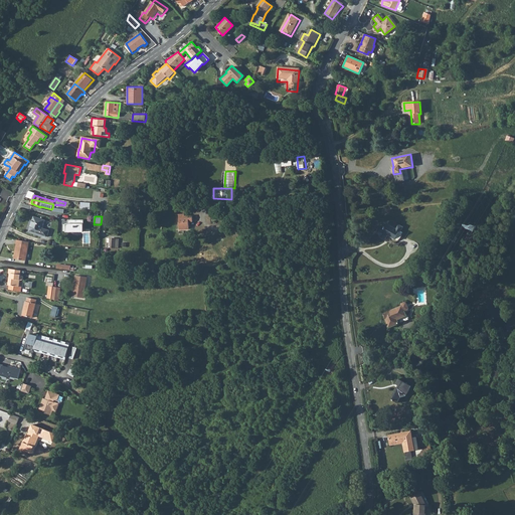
[(192,216),(178,216),(179,222),(179,231),(184,230),(184,228),(190,228),(189,222),(192,222),(192,216)]
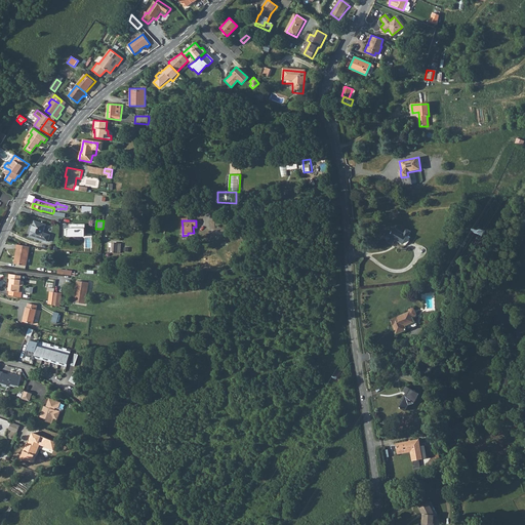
[(45,225),(34,221),(29,235),(47,242),(49,235),(43,232),(45,225)]
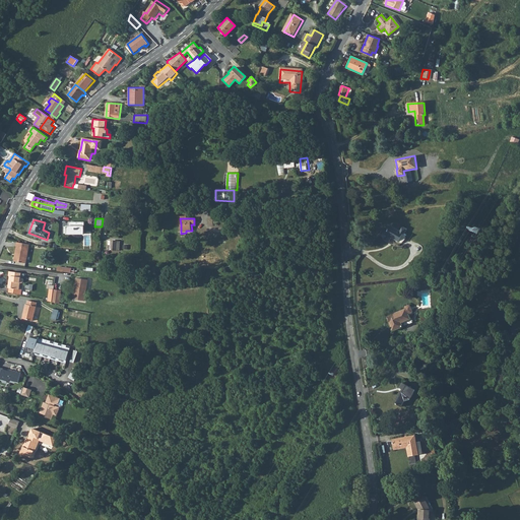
[(381,236),(384,238),(383,239),(388,242),(390,238),(397,242),(398,242),(400,238),(402,234),(402,235),(405,230),(401,228),(398,232),(389,226),(386,232),(384,231),(383,231),(382,231),(381,231),(381,232),(380,232),(380,233),(380,234),(380,235),(380,236),(381,236)]
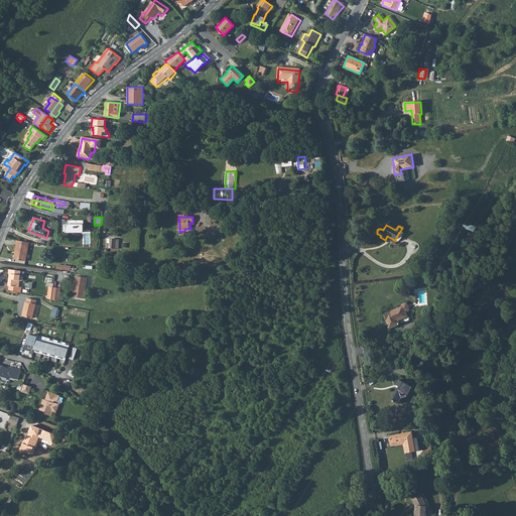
[(110,244),(108,243),(107,248),(119,249),(120,240),(110,239),(110,244)]
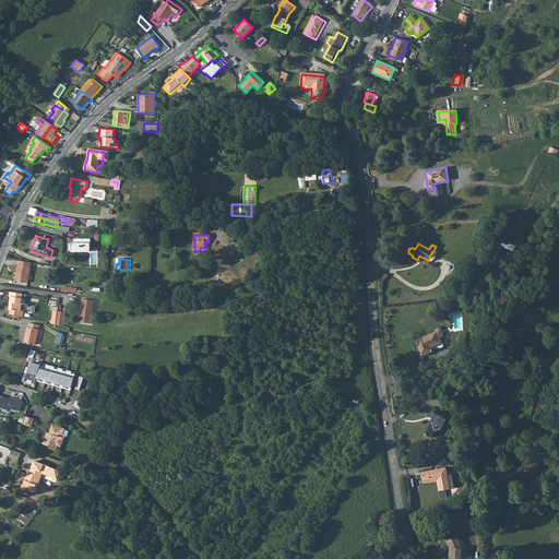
[(19,260),(18,265),(19,265),(15,281),(28,283),(32,263),(25,261),(19,260)]
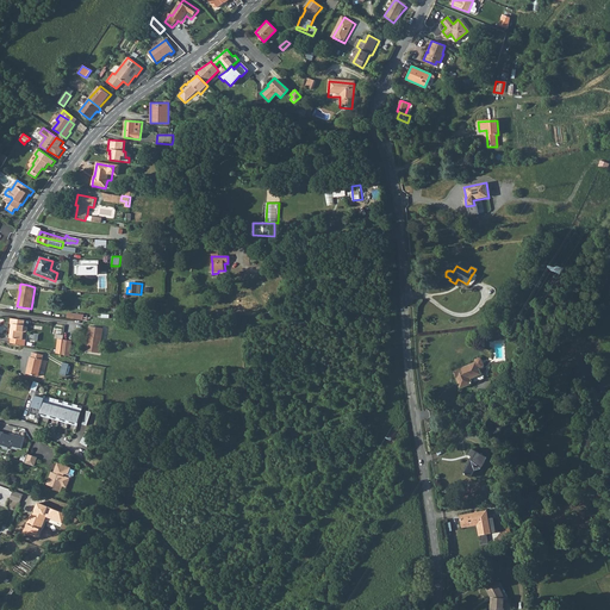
[(27,321),(12,318),(12,323),(13,324),(13,330),(14,330),(13,343),(26,347),(27,340),(25,340),(26,332),(27,332),(29,332),(30,331),(30,330),(30,329),(30,328),(29,327),(26,327),(27,321)]
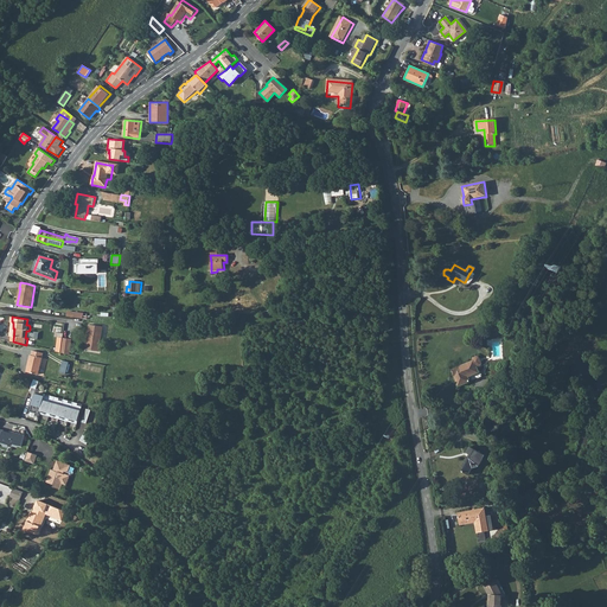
[(90,326),(85,350),(98,352),(103,328),(90,326)]
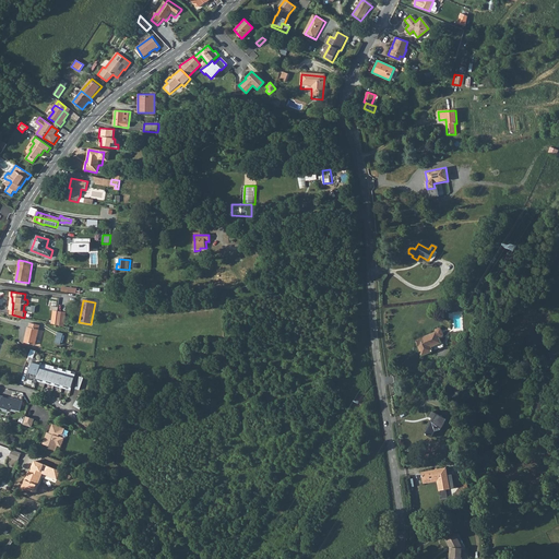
[(57,311),(54,324),(62,326),(64,313),(57,311)]
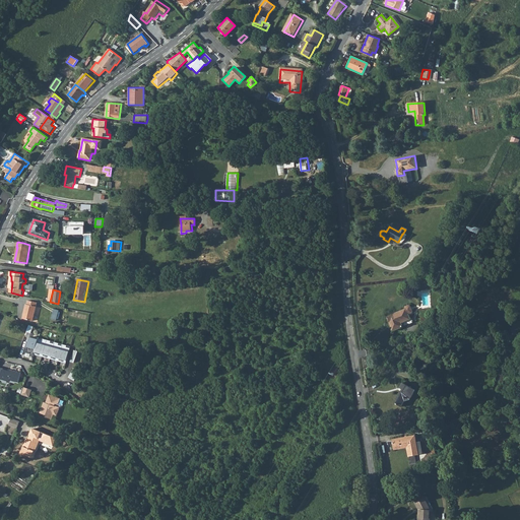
[(24,305),(21,319),(31,321),(36,303),(26,301),(25,306),(24,305)]
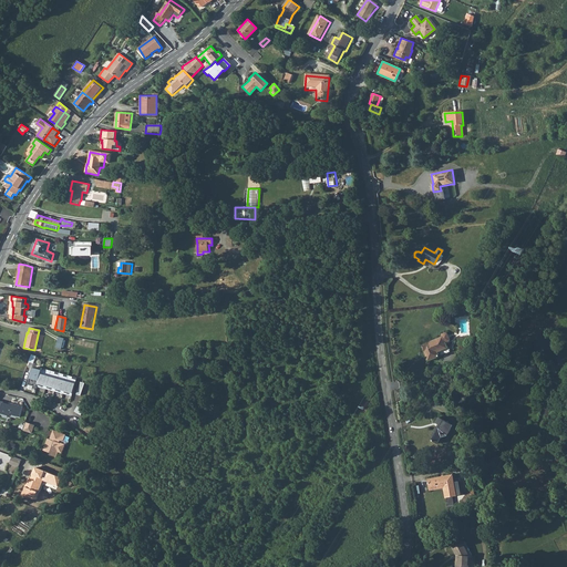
[(442,334),(443,337),(432,342),(433,344),(423,349),(429,361),(440,357),(439,353),(447,349),(445,343),(450,341),(451,340),(447,333),(445,332),(442,334)]
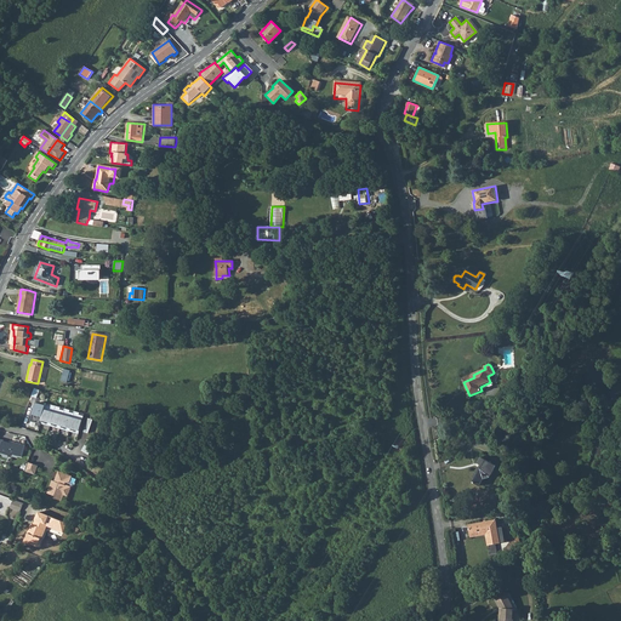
[(30,422),(40,426),(40,423),(45,408),(36,404),(30,422)]
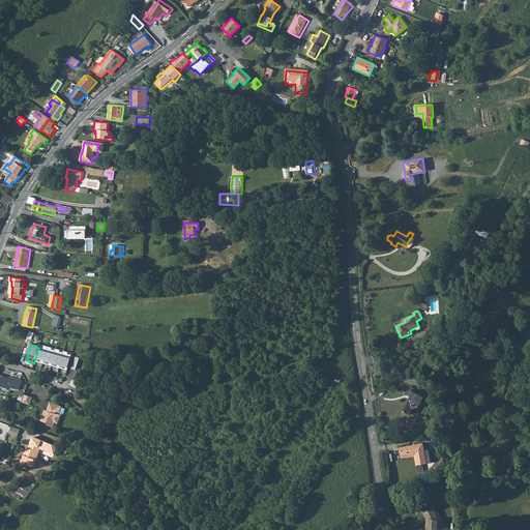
[(42,348),(39,347),(38,348),(34,361),(42,363),(48,347),(43,346),(42,348)]
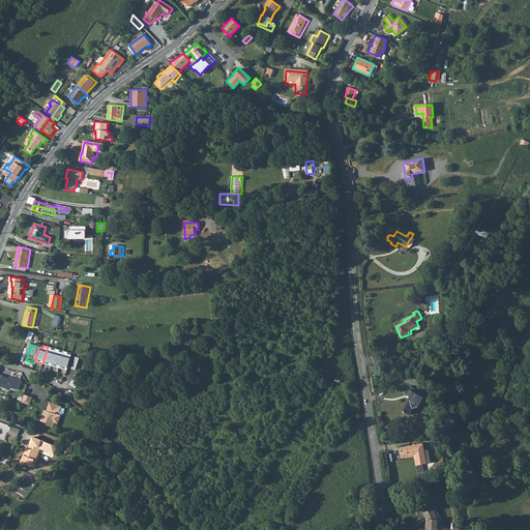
[(51,366),(55,351),(52,350),(52,348),(48,347),(42,363),(51,366)]
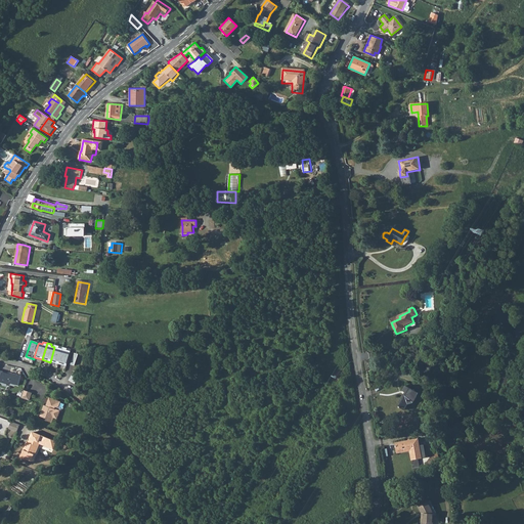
[(58,364),(62,349),(58,348),(59,346),(55,345),(54,347),(50,362),(58,364)]
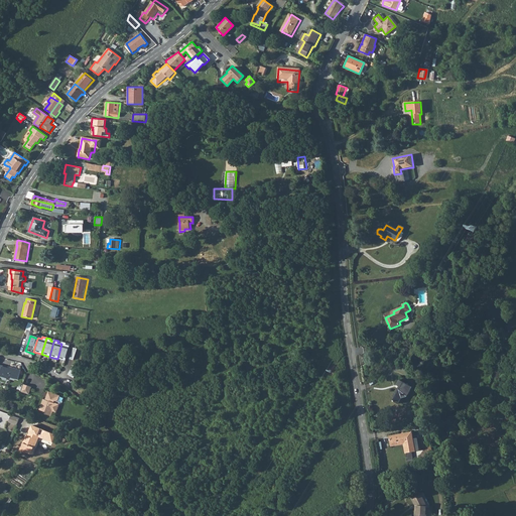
[(66,361),(70,347),(66,345),(67,344),(62,343),(61,344),(57,359),(66,361)]
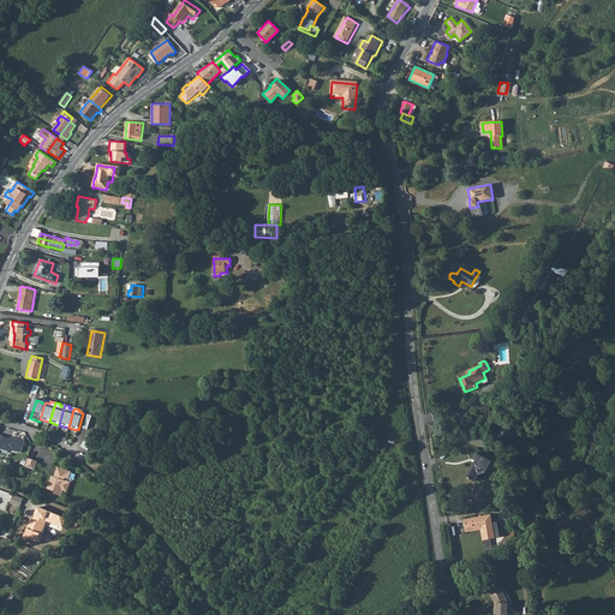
[(11,440),(4,436),(0,434),(0,448),(11,452),(11,449),(21,453),(24,441),(12,437),(11,440)]
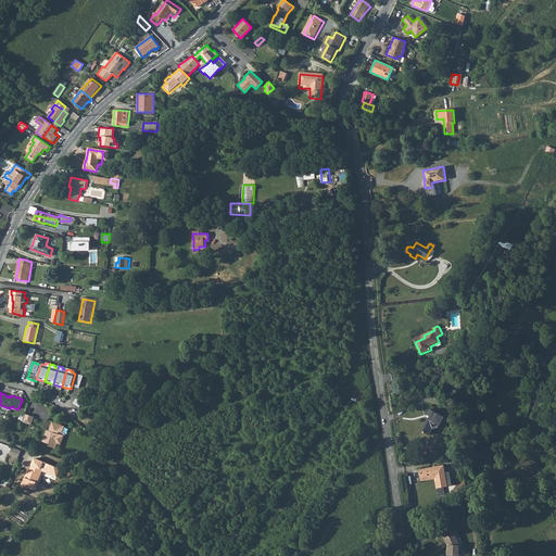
[(79,394),(73,404),(79,407),(86,396),(79,394)]
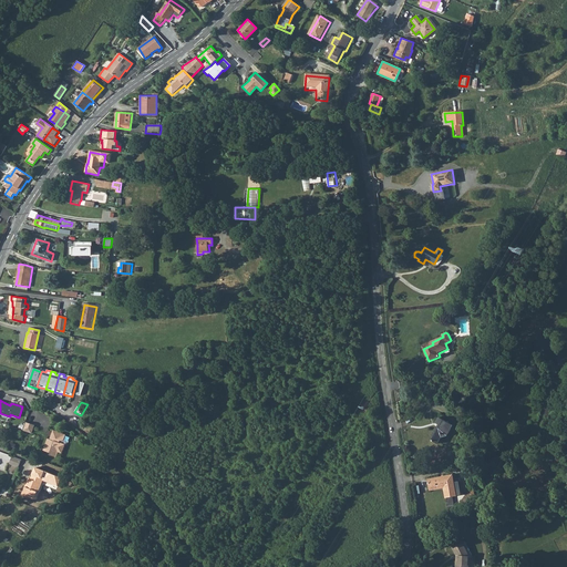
[(435,423),(440,426),(432,442),(439,445),(442,439),(449,436),(454,426),(439,418),(435,423)]
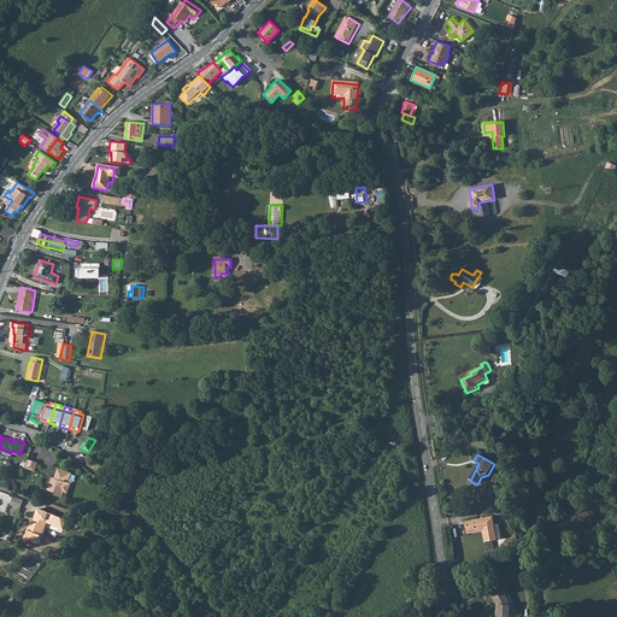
[(29,460),(25,469),(34,472),(37,463),(29,460)]
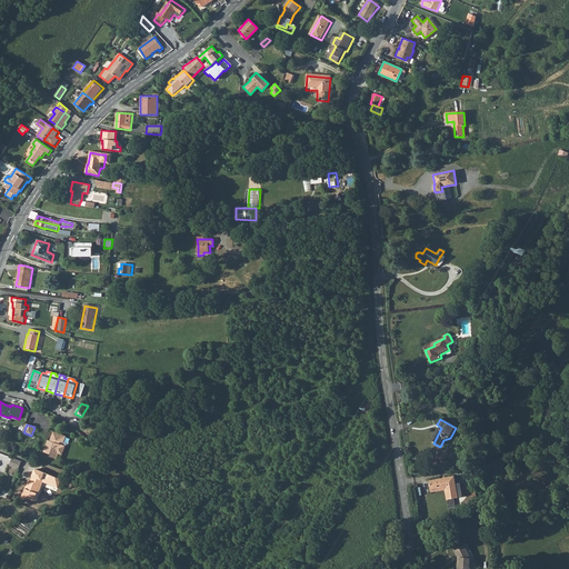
[(65,436),(53,431),(50,440),(48,440),(43,451),(50,453),(49,456),(56,458),(57,452),(61,455),(65,446),(59,443),(59,440),(61,441),(63,440),(65,436)]
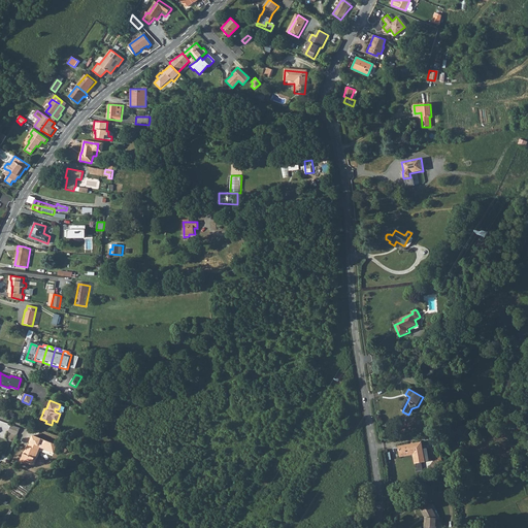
[(10,432),(19,435),(22,428),(13,425),(10,432)]
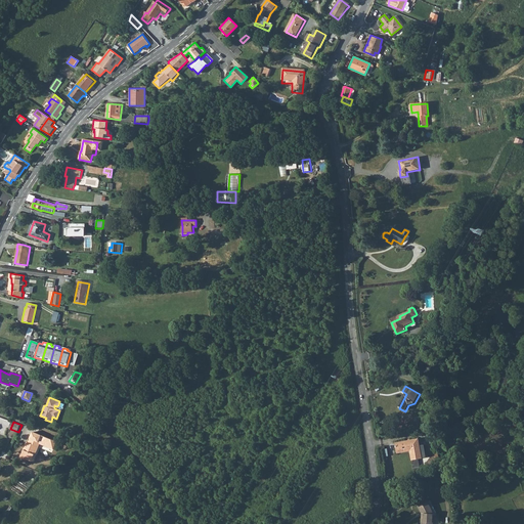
[(55,442),(33,432),(29,443),(27,442),(20,457),(33,463),(33,462),(35,462),(37,455),(40,445),(52,450),(55,442)]
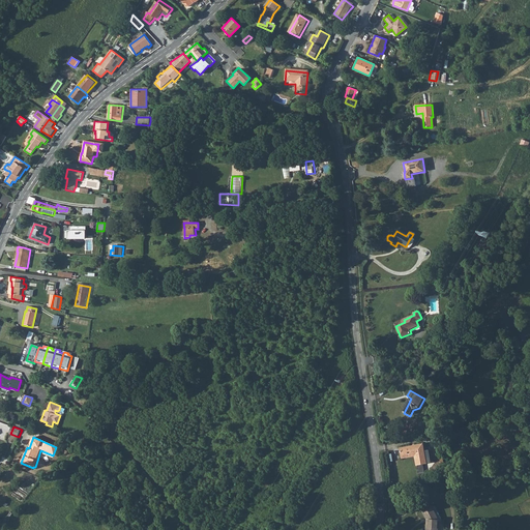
[(423,443),(398,448),(400,455),(417,453),(419,466),(427,465),(423,443)]
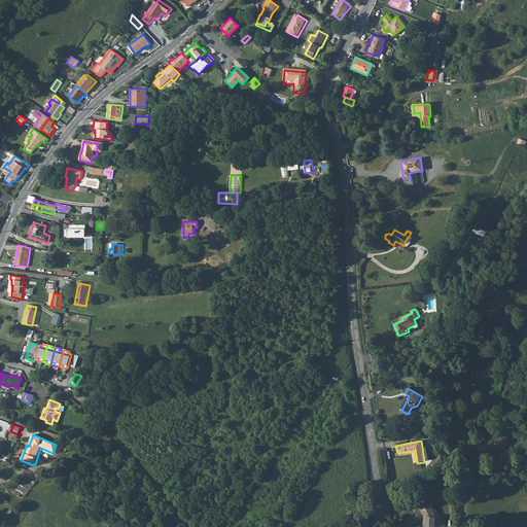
[(413,455),(414,463),(417,463),(415,451),(397,453),(397,457),(413,455)]
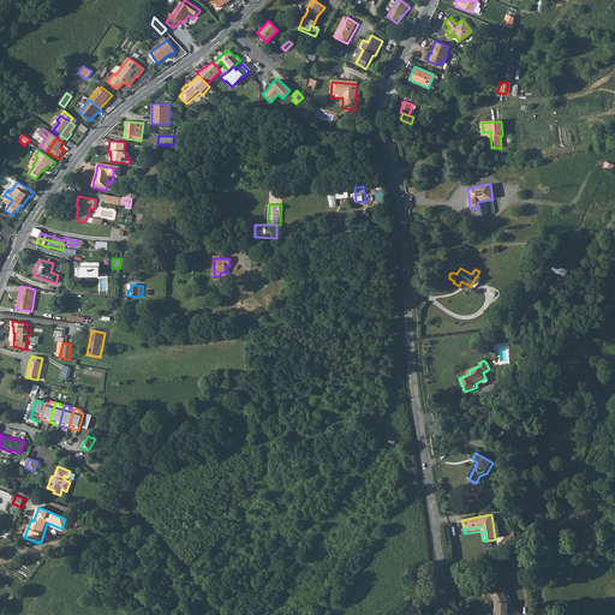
[(495,604),(497,604),(496,614),(508,614),(509,604),(502,590),(491,595),(495,604)]
